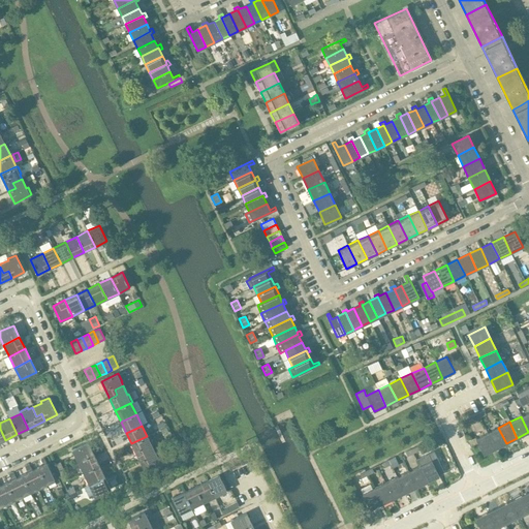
[(498,428),(487,433),(495,449),(506,443),(498,428)]
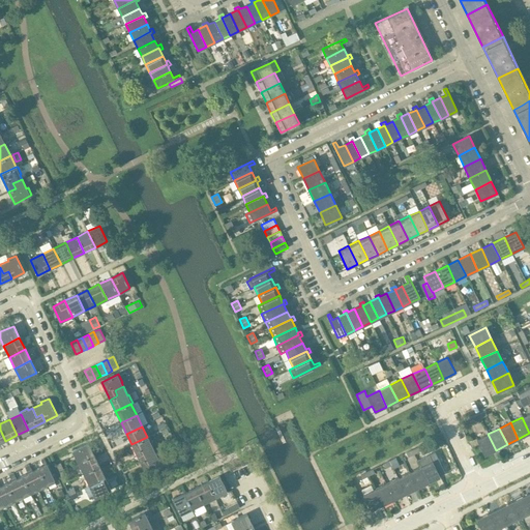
[(488,434),(476,439),(484,455),(496,450),(488,434)]
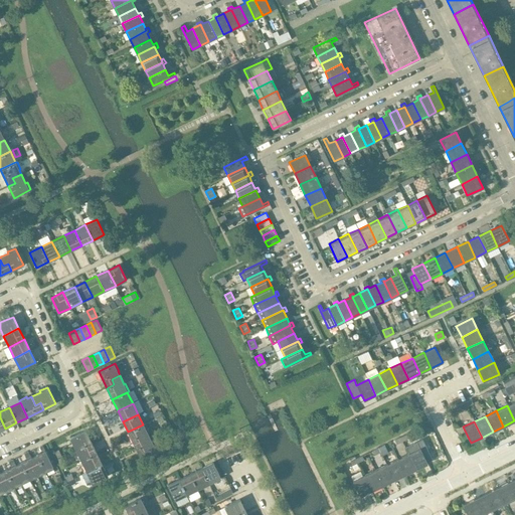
[(143,424),(128,432),(136,449),(144,446),(141,441),(149,437),(147,432),(148,431),(145,423),(143,424)]
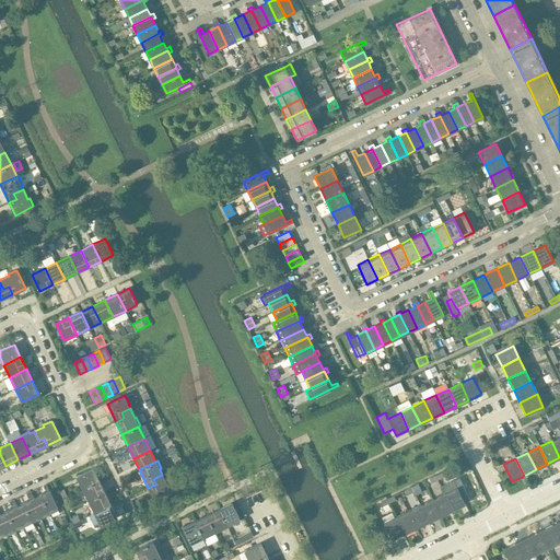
[(93,468),(77,477),(83,490),(100,481),(93,468)]
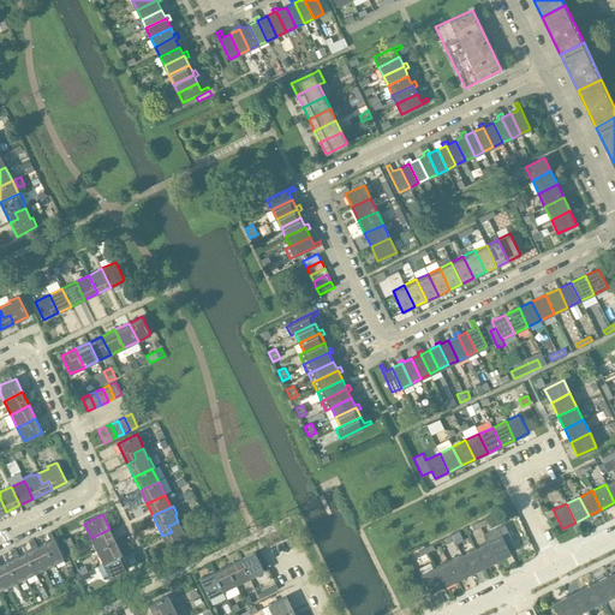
[(501,524),(509,519),(507,514),(499,518),(501,524)]
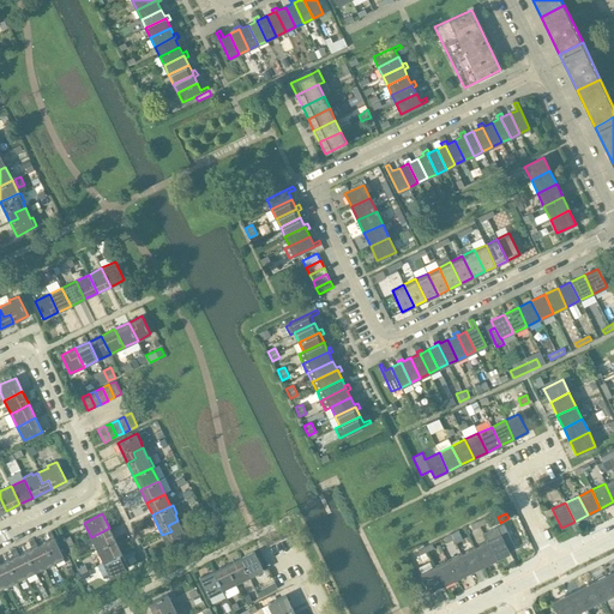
[(172,531),(162,535),(169,548),(188,539),(185,529),(182,530),(178,521),(168,525),(172,531)]
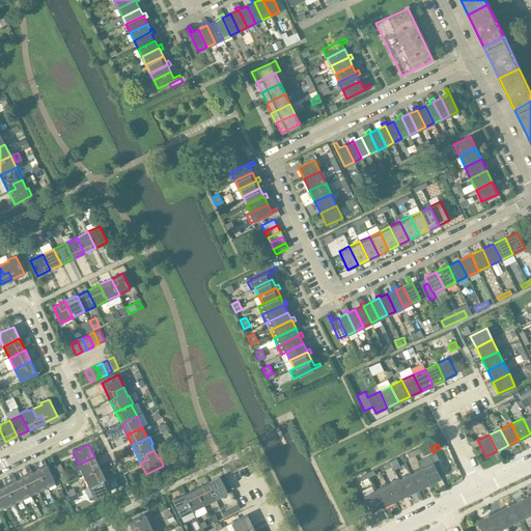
[(94,456),(79,465),(84,476),(100,469),(94,456)]
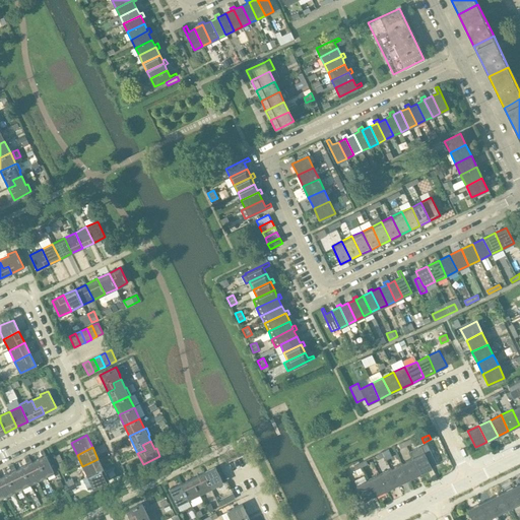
[(43,457),(37,459),(45,476),(54,472),(43,450),(40,451),(43,457)]
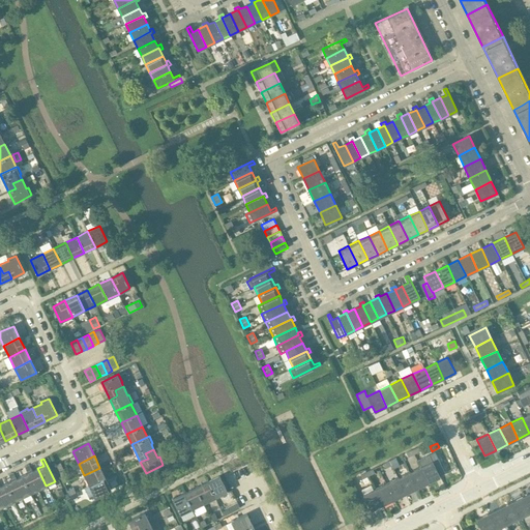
[(432,461),(420,467),(428,483),(440,477),(432,461)]
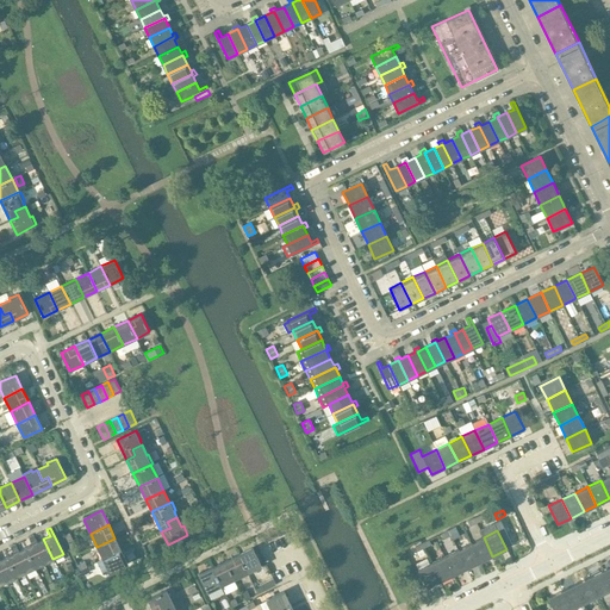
[(484,537),(470,545),(479,562),(492,556),(484,537)]
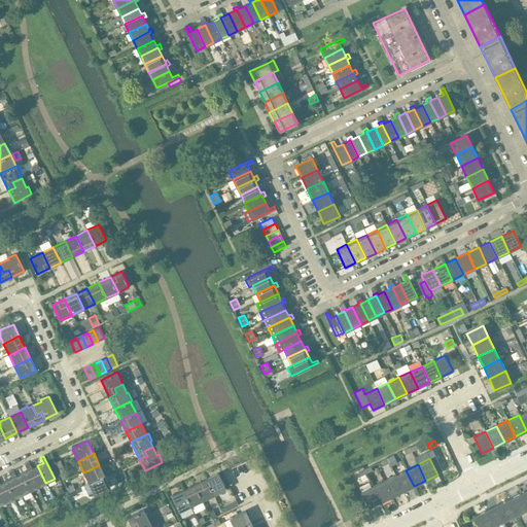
[(38,487),(30,469),(32,468),(30,465),(26,467),(28,470),(22,473),(30,491),(38,487)]
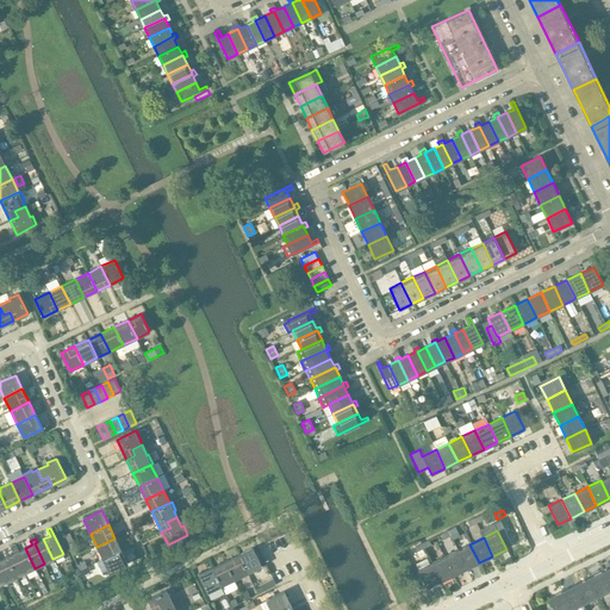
[(53,559),(43,539),(37,542),(35,543),(44,564),(53,559)]
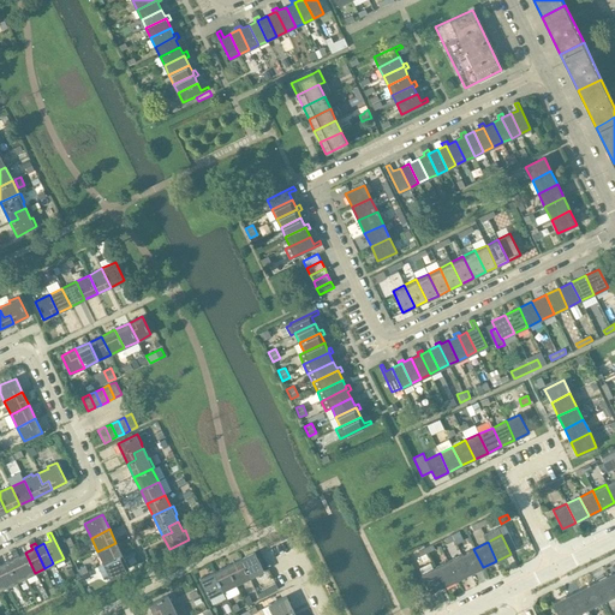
[(115,543),(97,551),(103,565),(123,555),(115,543)]
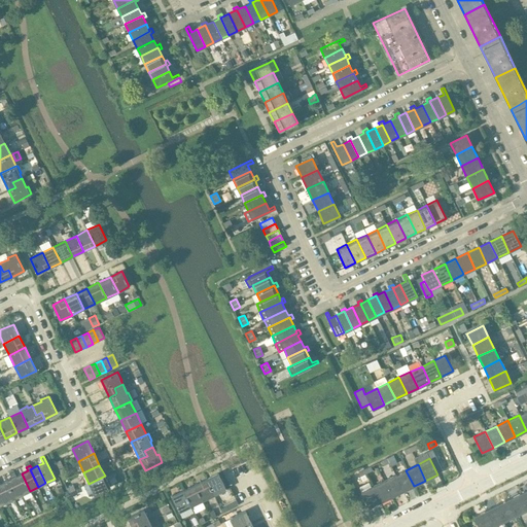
[(406,470),(394,476),(402,491),(414,486),(406,470)]
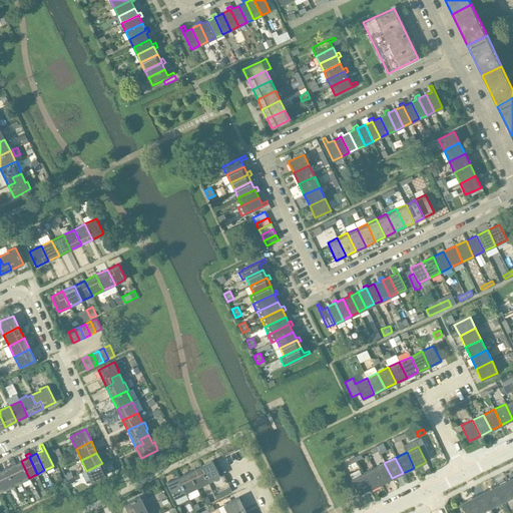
[(29,478),(21,461),(15,464),(14,461),(10,463),(11,466),(13,465),(21,481),(29,478)]
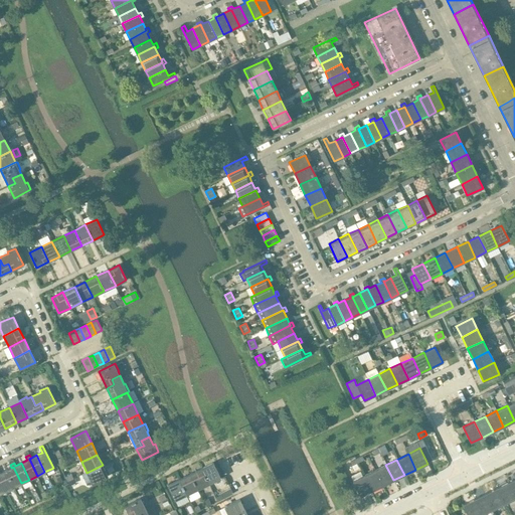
[(213,463),(201,469),(208,484),(220,478),(213,463)]
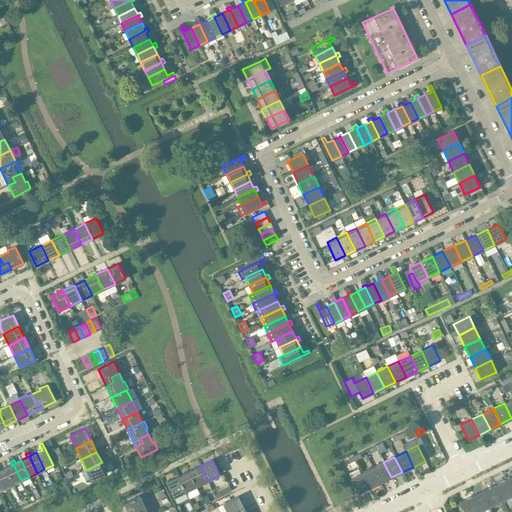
[(102,462),(86,470),(92,481),(107,474),(102,462)]
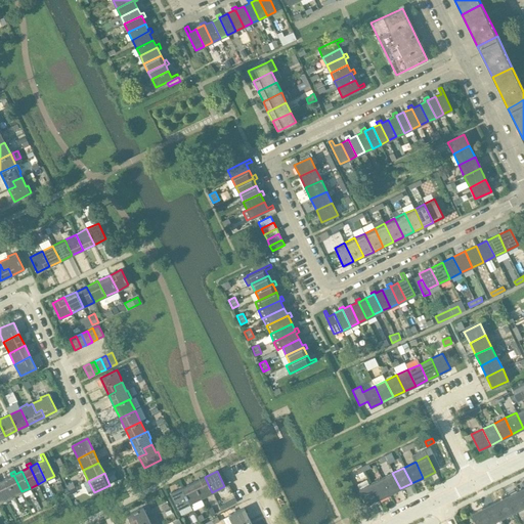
[(392,473),(382,478),(389,494),(400,488),(392,473)]
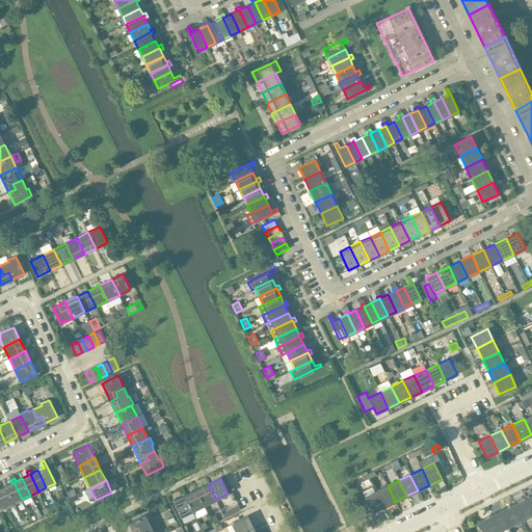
[(14,482),(11,483),(5,486),(14,503),(22,499),(14,482)]
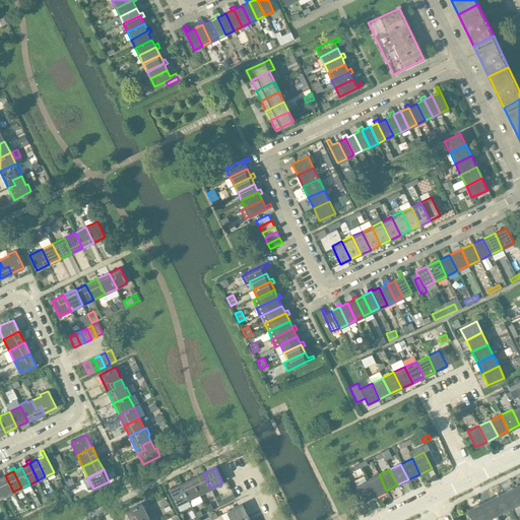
[(203,473),(192,478),(199,494),(210,489),(203,473)]
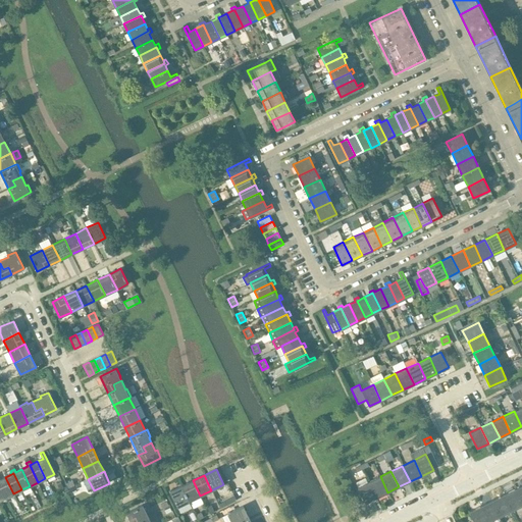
[(380,476),(369,481),(376,498),(387,492),(380,476)]
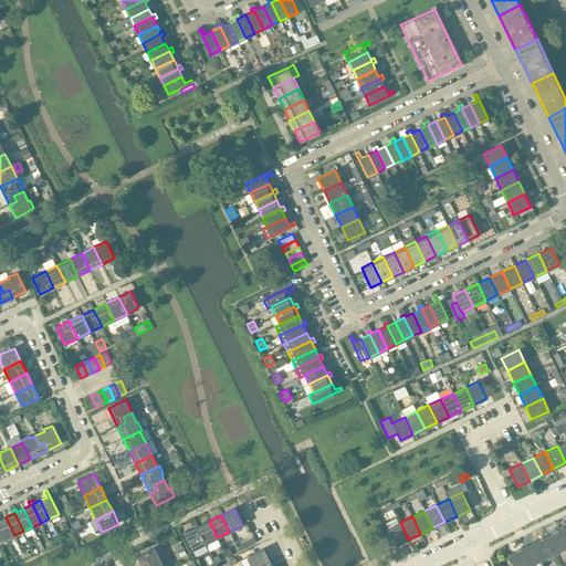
[(6,517),(0,520),(0,526),(7,540),(14,535),(6,517)]
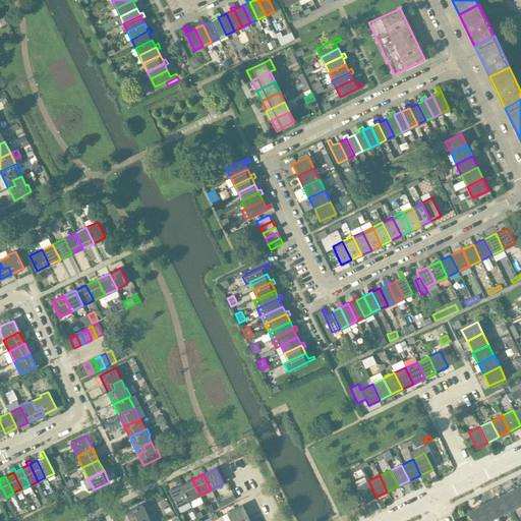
[(192,479),(181,484),(189,501),(199,495),(192,479)]
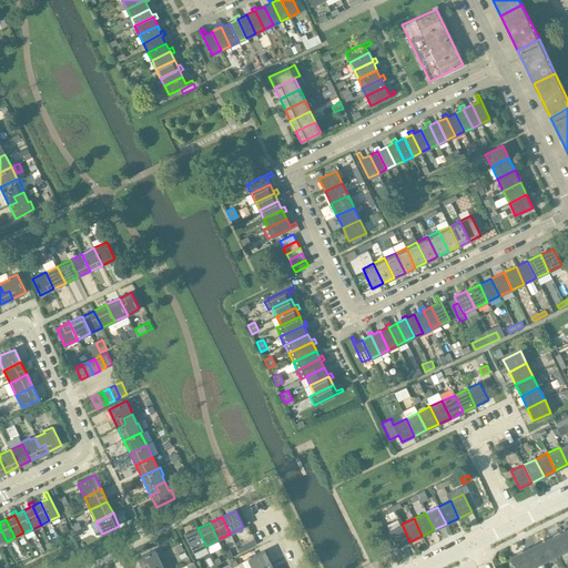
[(402,524),(389,530),(397,547),(409,541),(402,524)]
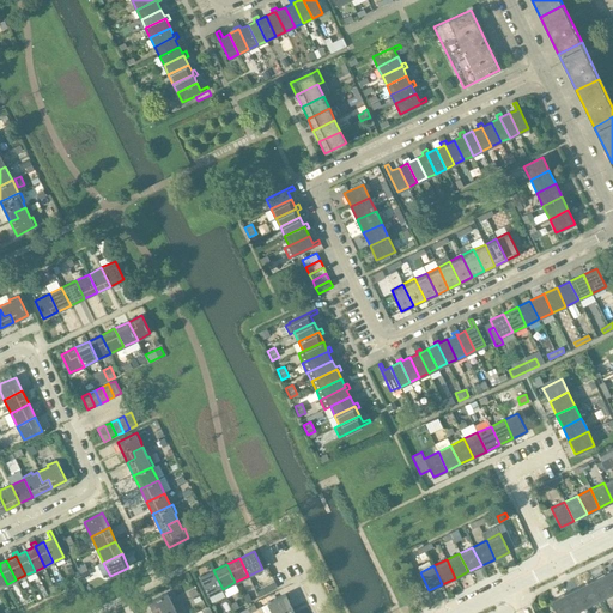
[(213,570),(200,577),(208,595),(223,589),(213,570)]
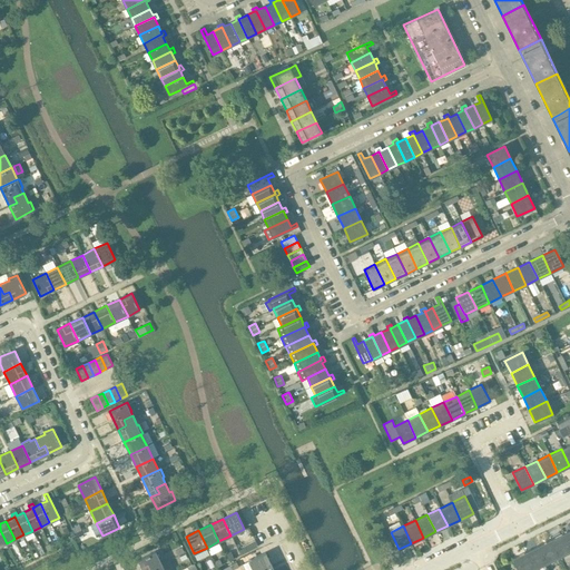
[(561,534),(549,540),(558,558),(569,551),(561,534)]
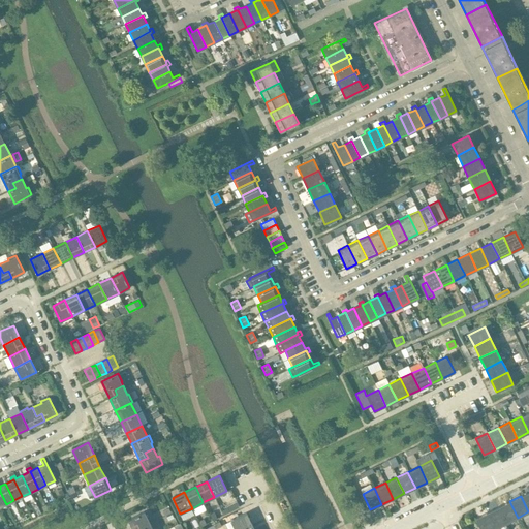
[(509,501),(498,507),(506,523),(518,518),(509,501)]
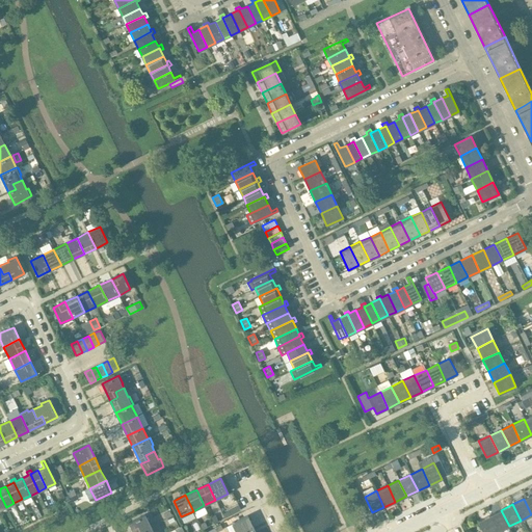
[(501,510),(489,515),(498,531),(509,526),(501,510)]
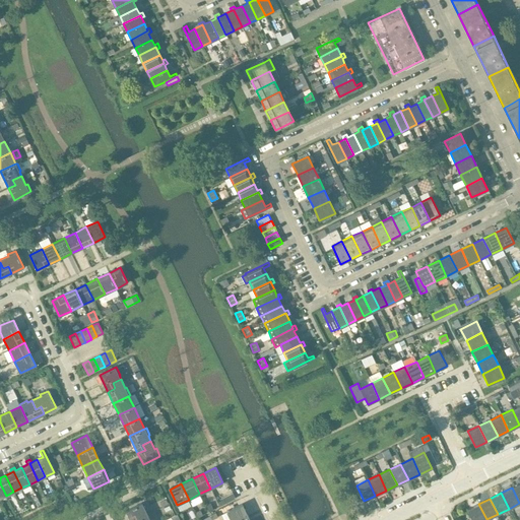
[(141,503),(126,511),(130,519),(136,519),(147,515),(141,503)]
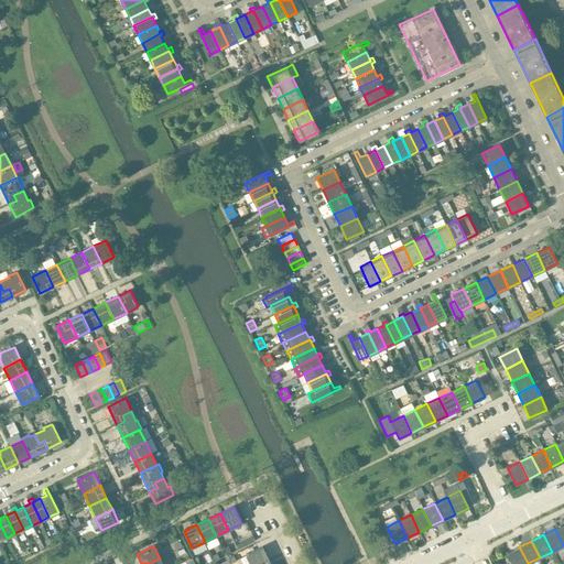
[(262,546),(246,555),(249,563),(261,563),(269,561),(262,546)]
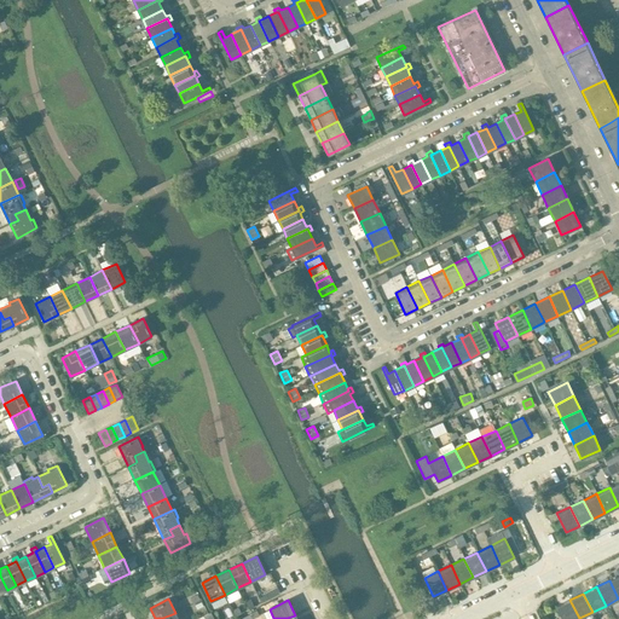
[(556,606),(562,618),(578,618),(579,618),(570,600),(556,606)]
